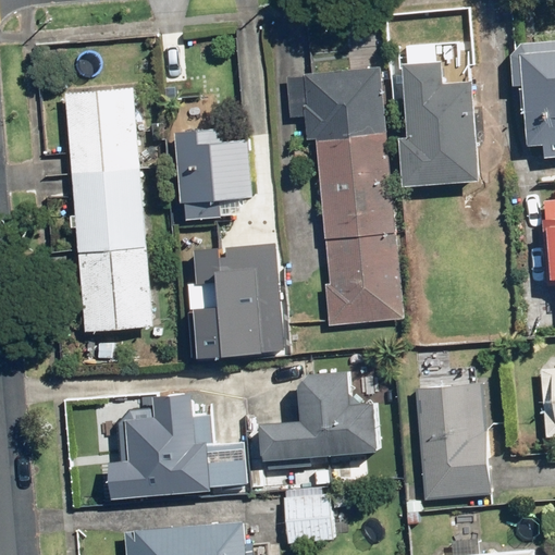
[(554,50),(522,53),(531,159),(554,156),(554,50)]
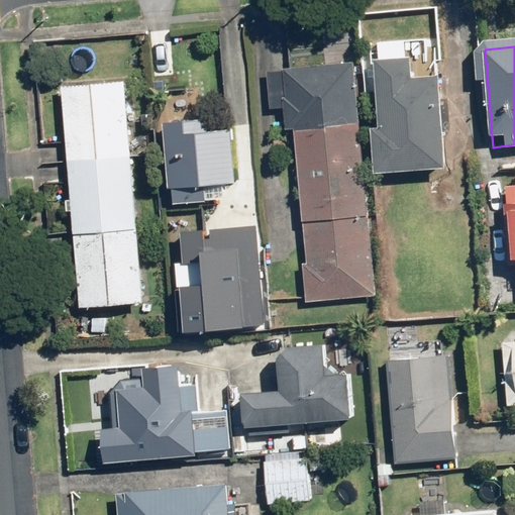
[(412,57),(374,60),(380,128),(372,128),(376,173),(447,167),(439,75),(413,77),(412,57)]
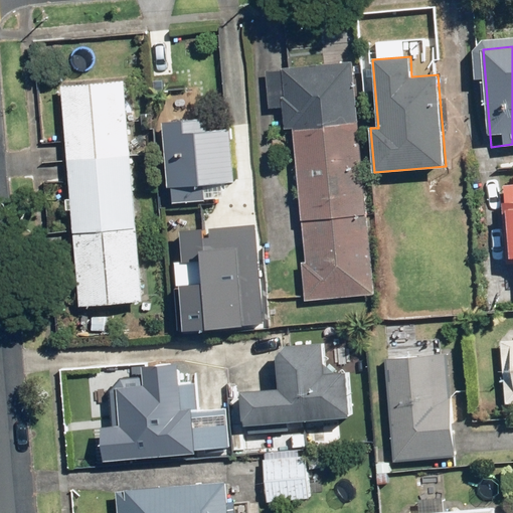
[(350,62),(278,69),(283,130),(291,129),(304,262),(299,262),(303,301),(372,295),(350,62)]
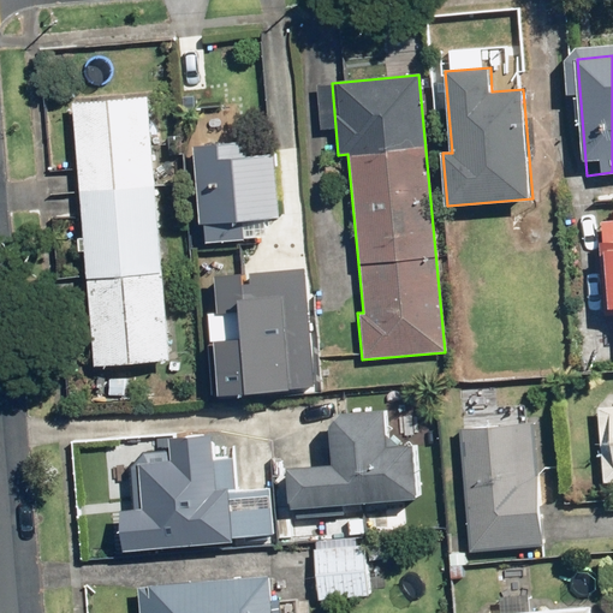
[(148,97),(72,103),(95,368),(170,361),(148,97)]
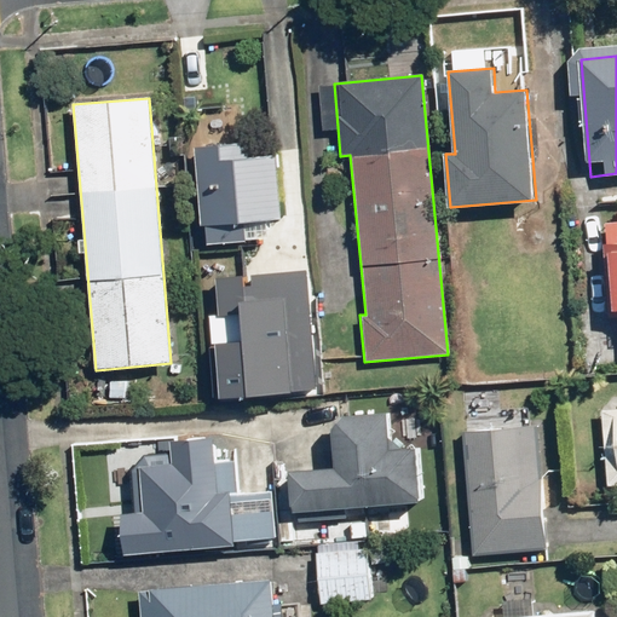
[(249,143),(196,148),(205,246),(248,241),(247,223),(283,219),(278,154),(251,156),(249,143)]
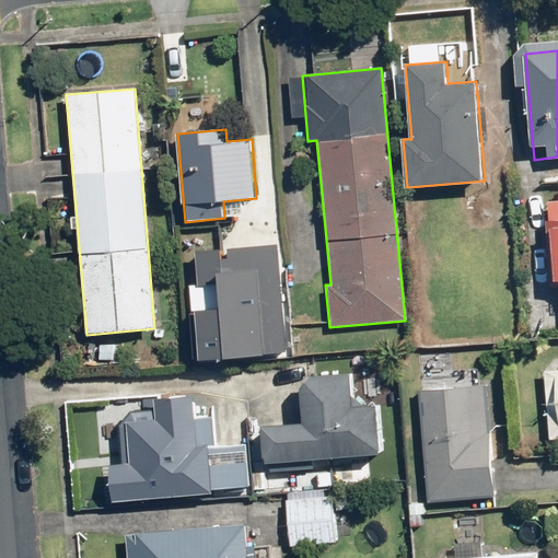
[(557,207),(545,209),(551,288),(557,287),(557,207)]
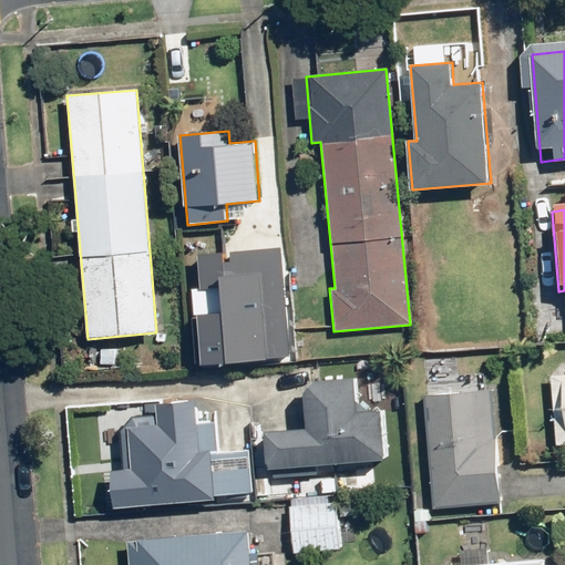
[(201,310),(204,360),(294,352),(285,248),(205,254),(208,283),(227,281),(229,308),(201,310)]
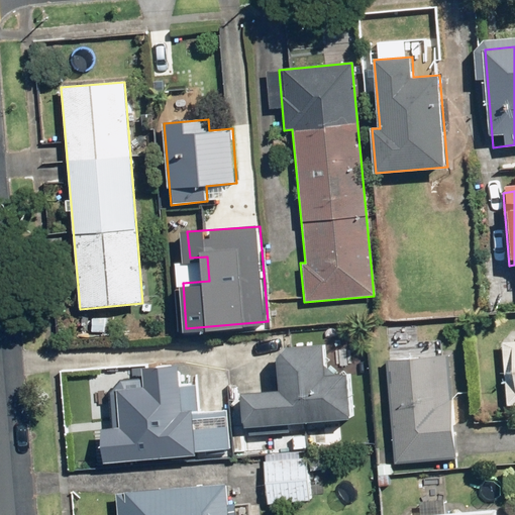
[(514,340),(500,342),(505,405),(514,404),(514,340)]
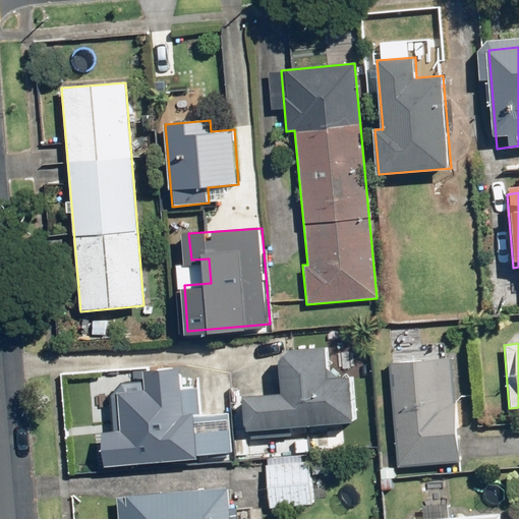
[(329,346),(291,349),(282,360),(285,393),(244,396),(247,431),(356,423),(352,376),(331,377),(329,346)]
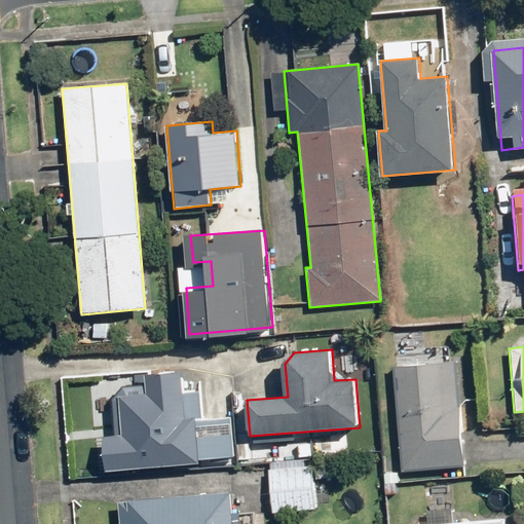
[(454,364),(391,369),(400,472),(463,466),(454,364)]
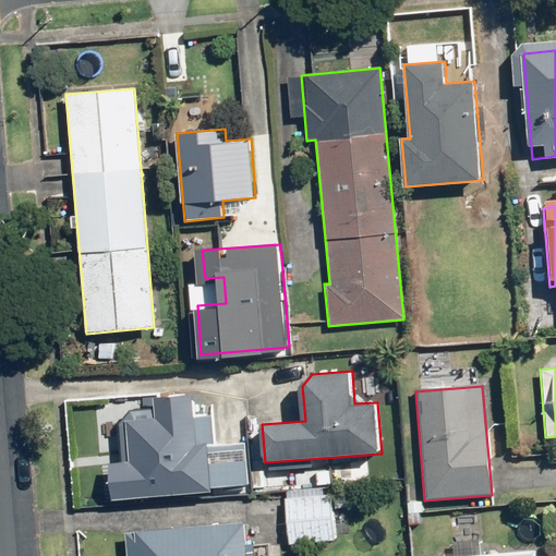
[(158,418),(125,420),(129,460),(109,461),(112,500),(214,491),(209,443),(200,444),(194,391),(156,395),(158,418)]
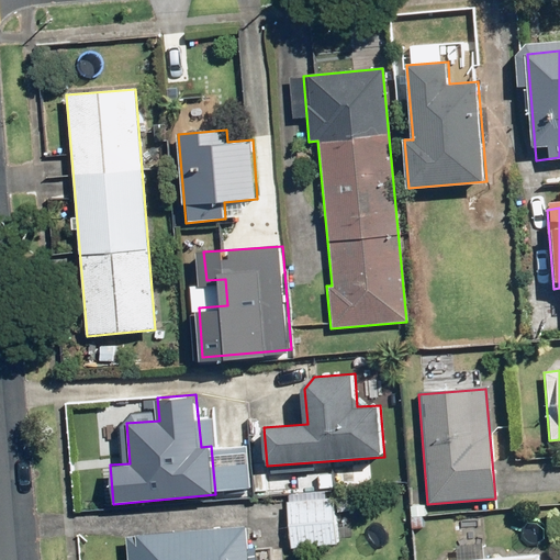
[(332,503),(284,506),(287,548),(335,545),(332,503)]
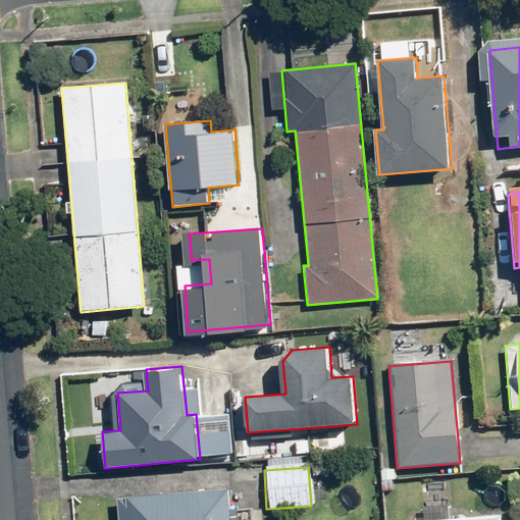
[(232,519),(229,486),(115,497),(117,519),(232,519)]
